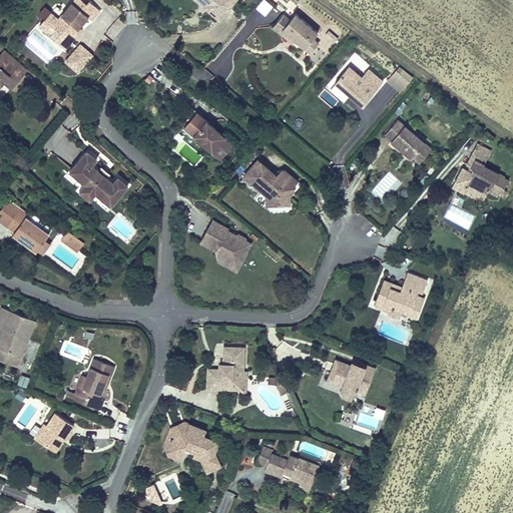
[(79,0),(62,20),(50,35),(66,48),(73,40),(82,28),(91,17),(96,21),(104,12),(93,3),(91,5),(84,0),(79,0)]
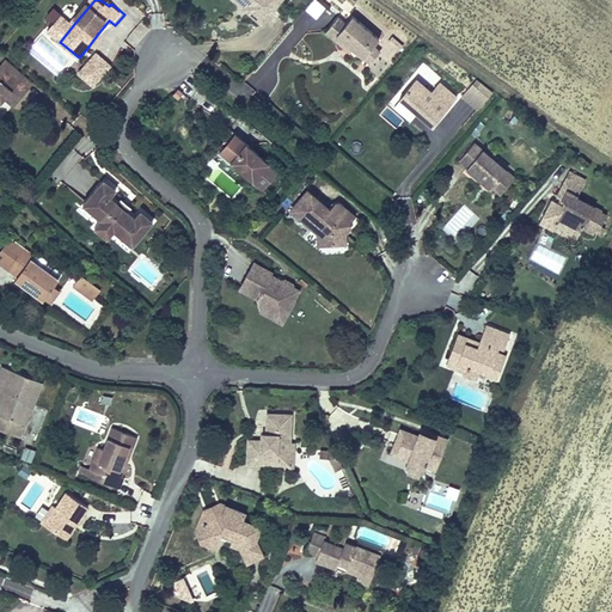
[(238,0),(250,10),(248,12),(265,28),(288,0),(238,0)]
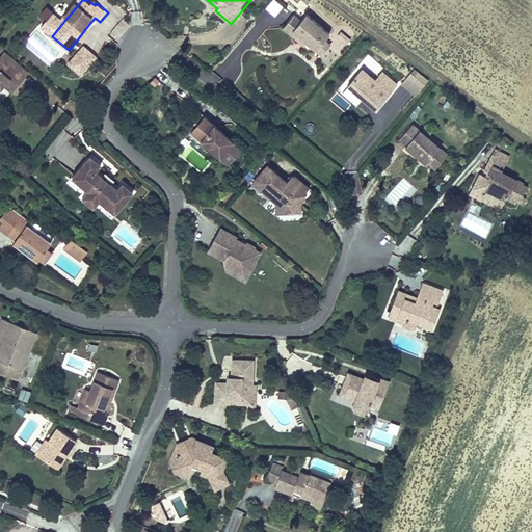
[(45,30),(52,36),(64,21),(56,15),(45,30)]
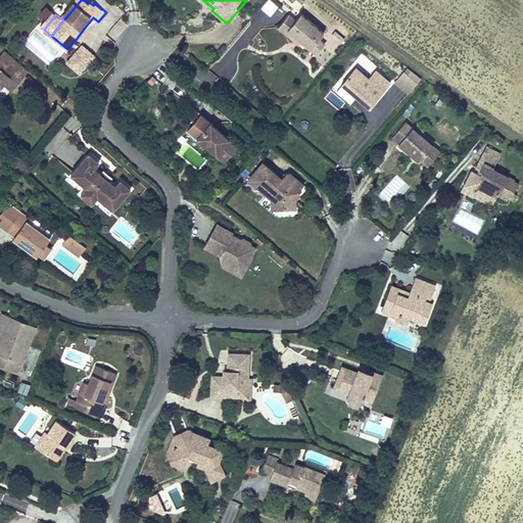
[(297,44),(300,40),(304,44),(315,52),(322,43),(326,38),(303,18),(299,24),(292,17),(281,31),(297,44)]
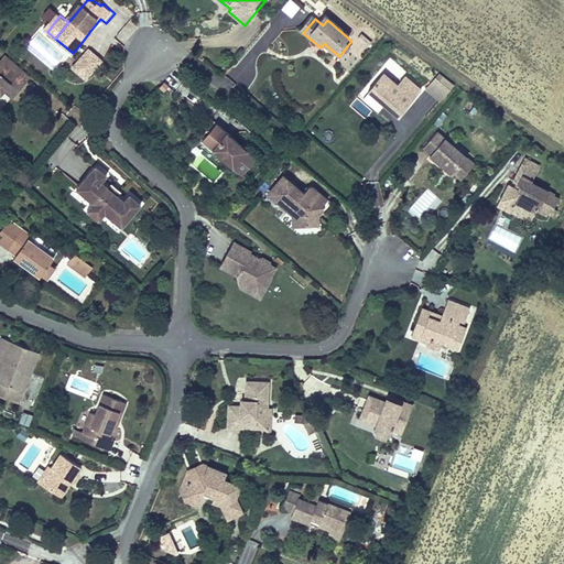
[(83,46),(94,33),(90,31),(80,44),(83,46)]
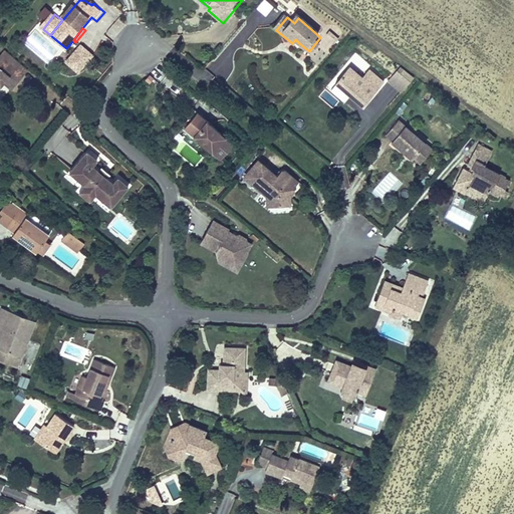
[(66,48),(69,50),(75,42),(73,40),(66,48)]
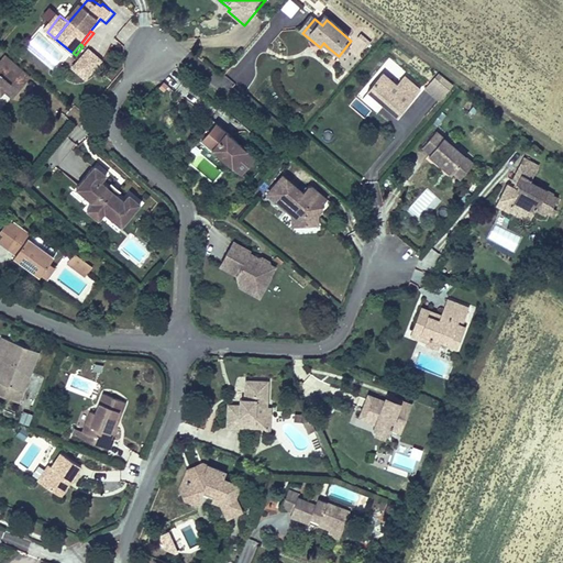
[(345,62),(354,52),(346,46),(339,56),(345,62)]
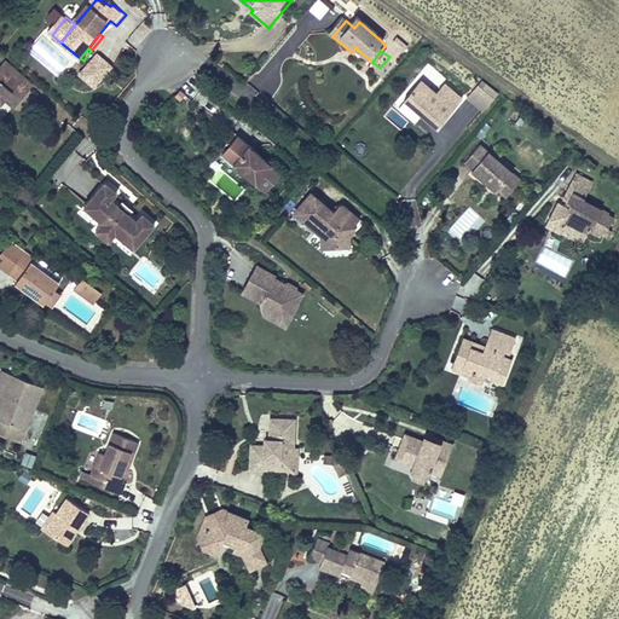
[(99,56),(82,75),(97,88),(115,68),(99,56)]
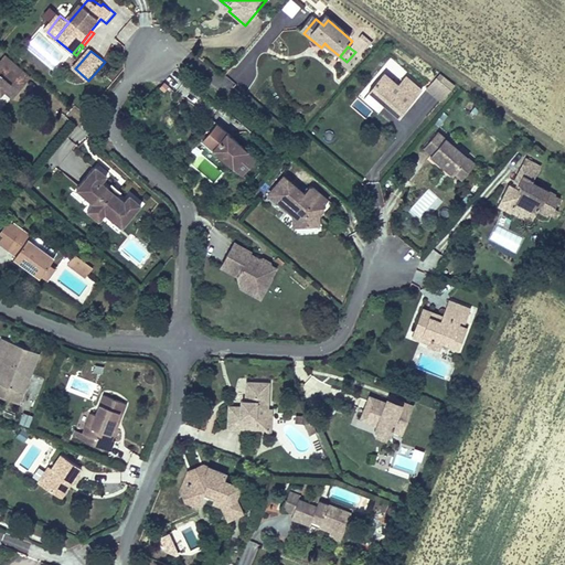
[(16,97),(27,85),(8,70),(13,62),(9,57),(0,67),(0,94),(4,88),(8,92),(16,97)]
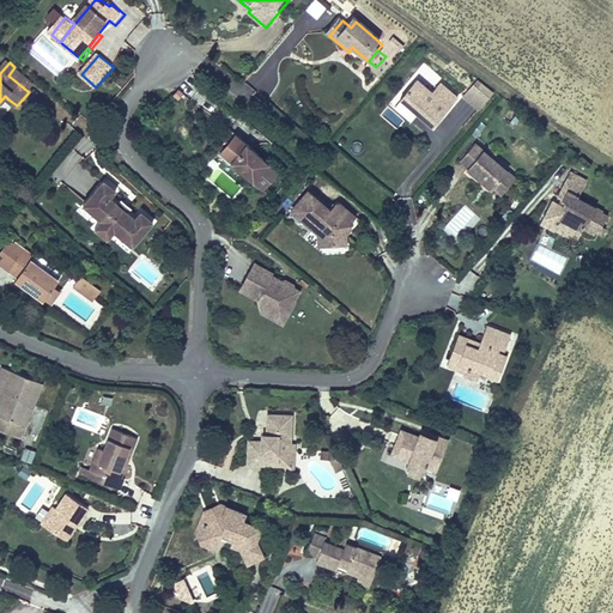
[(8,76),(29,92),(35,85),(14,67),(8,76)]
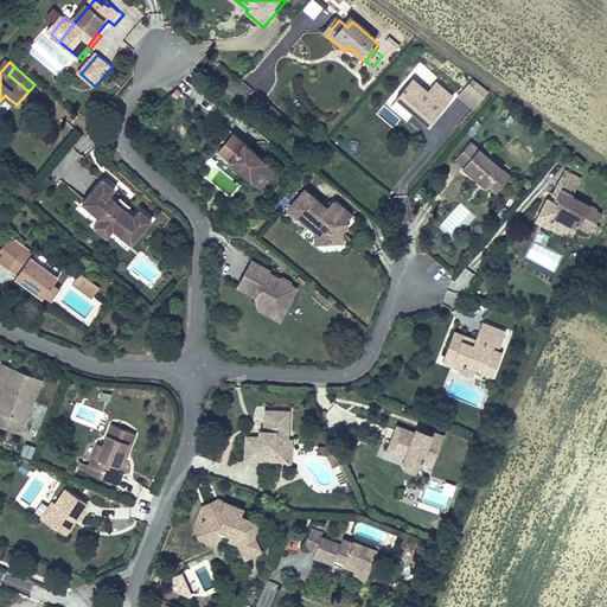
[(397,100),(429,127),(454,98),(436,83),(428,94),(413,81),(397,100)]
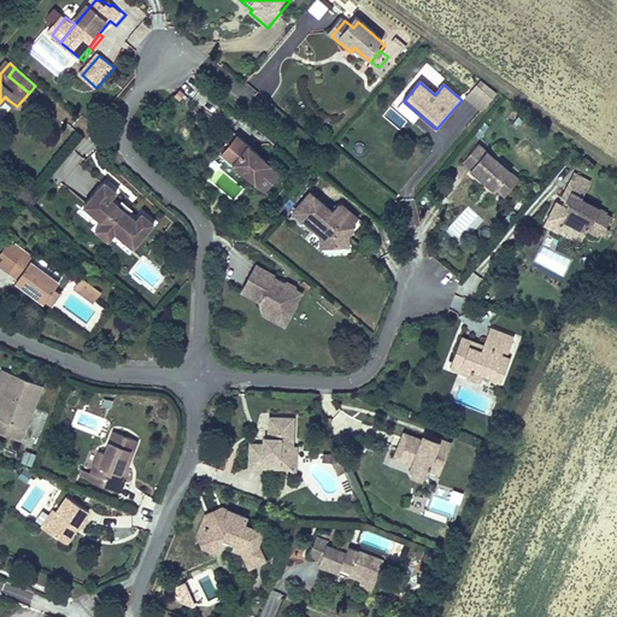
[(466,99),(482,112),(493,99),(476,87),(466,99)]
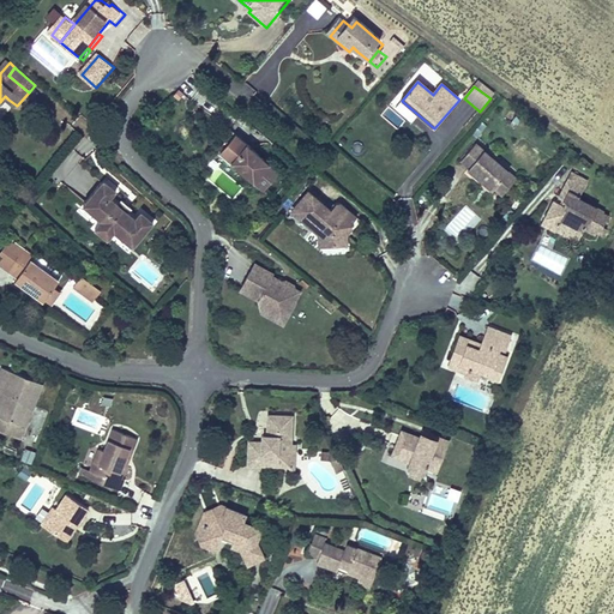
[(85,157),(95,146),(83,137),(74,148),(85,157)]
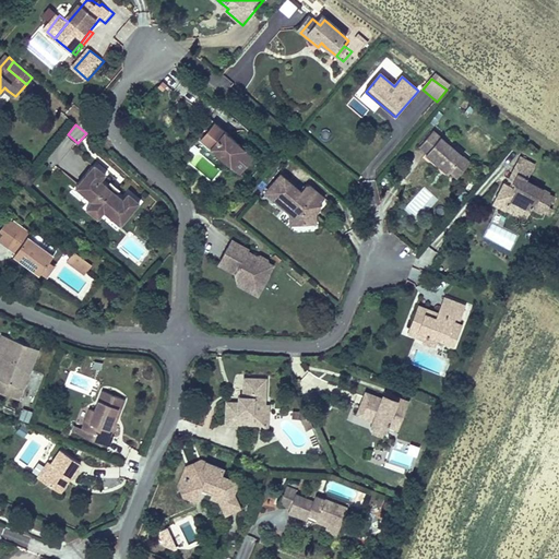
[(232,167),(246,151),(215,125),(201,141),(211,150),(210,151),(230,168),(232,167)]
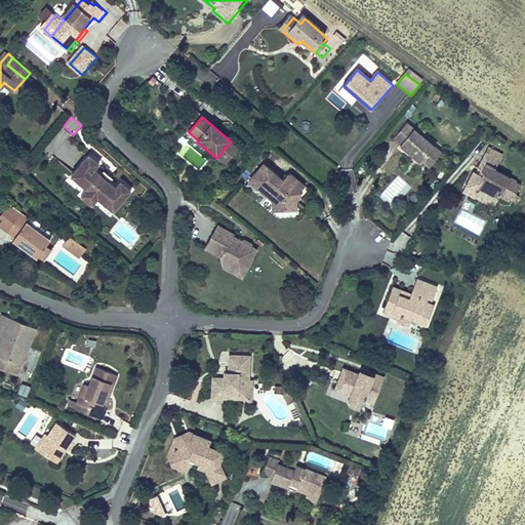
[(425,161),(436,147),(407,123),(396,137),(403,144),(401,146),(422,163),(425,161)]
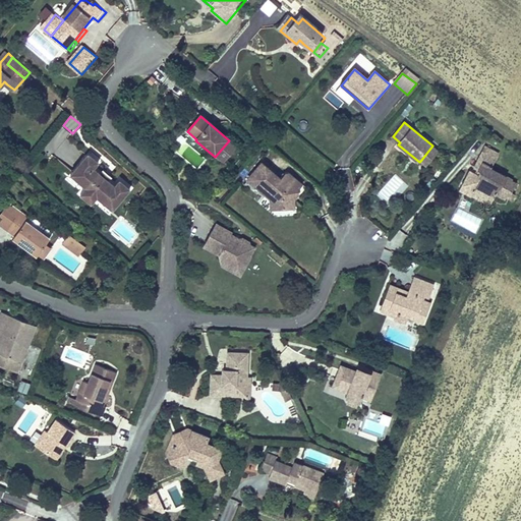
[(62,127),(43,148),(50,155),(69,134),(62,127)]
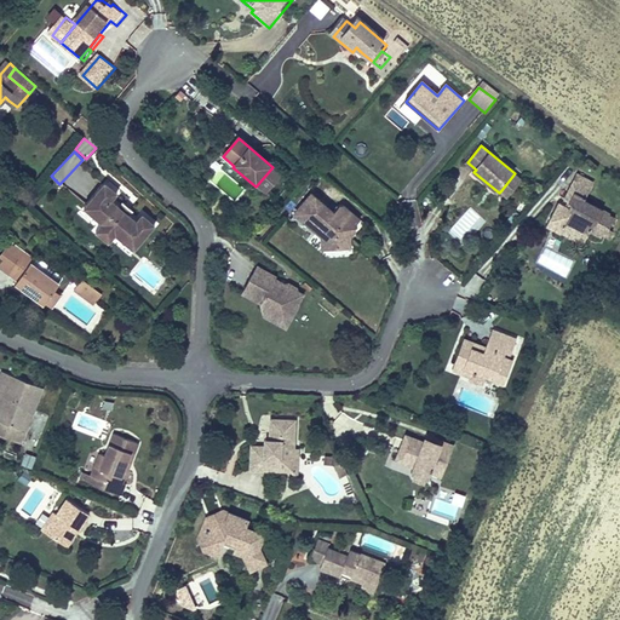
[(281,174),(273,167),(257,185),(267,193),(281,174)]
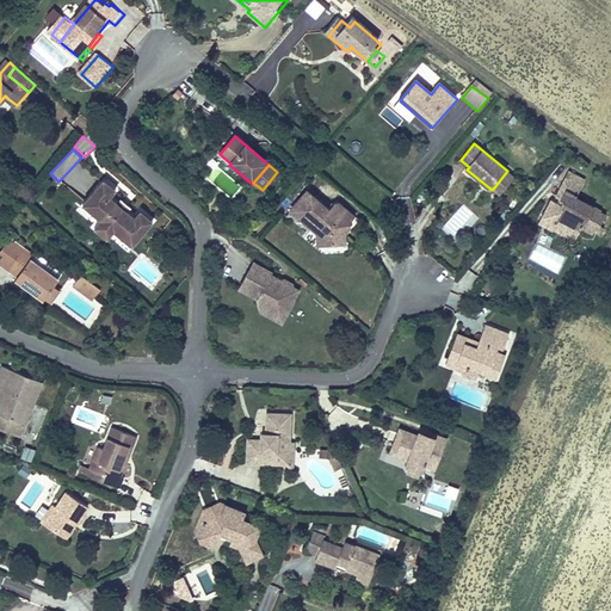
[(516,178),(507,171),(494,187),(503,195),(516,178)]
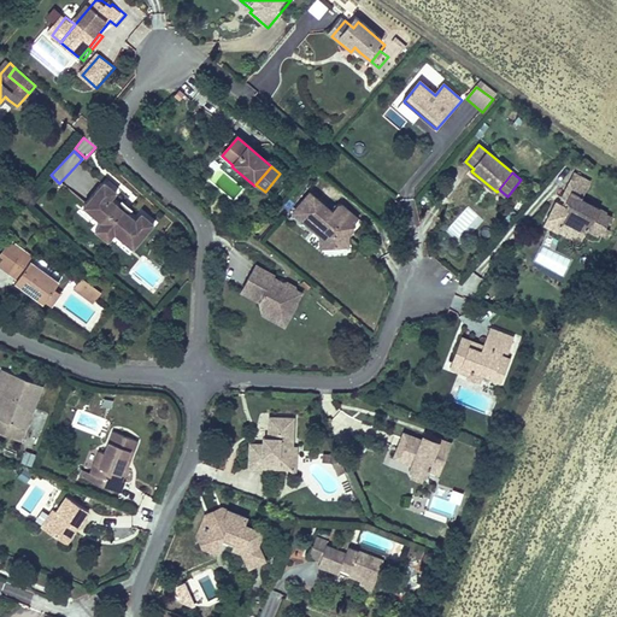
[(568,204),(565,209),(562,207),(556,204),(546,221),(559,229),(562,224),(582,236),(585,231),(595,238),(597,235),(604,239),(609,231),(605,229),(611,218),(606,216),(607,213),(581,199),(591,183),(575,174),(560,199),(565,201),(568,204)]
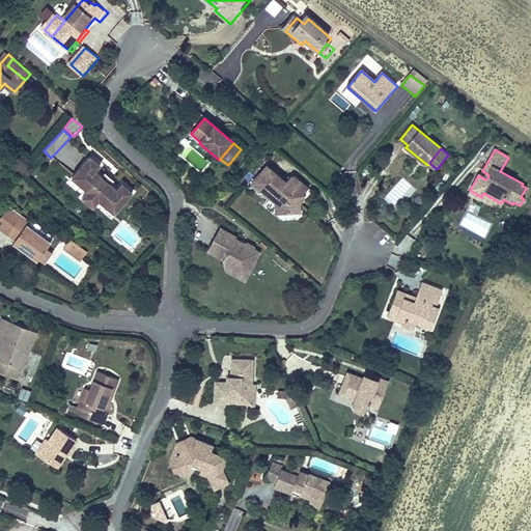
[(111,186),(104,178),(96,173),(103,166),(91,157),(75,176),(90,190),(85,197),(96,207),(102,200),(118,214),(134,194),(123,185),(118,192),(111,186)]
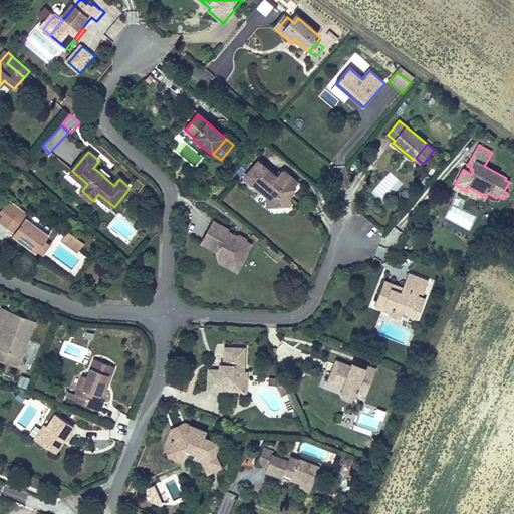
[(269,204),(268,210),(274,210),(280,209),(283,206),(286,209),(292,208),(292,203),(293,202),(291,196),(297,189),(299,187),(285,175),(284,174),(279,179),(261,164),(247,180),(261,191),(263,187),(273,194),(269,200),(269,204)]
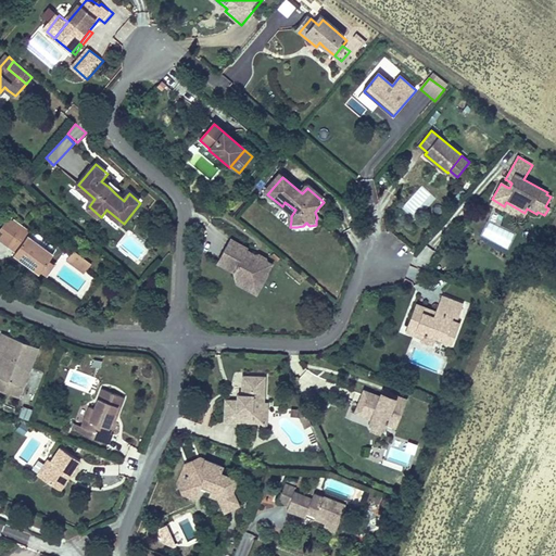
[(111,185),(109,187),(116,194),(118,191),(111,185)]
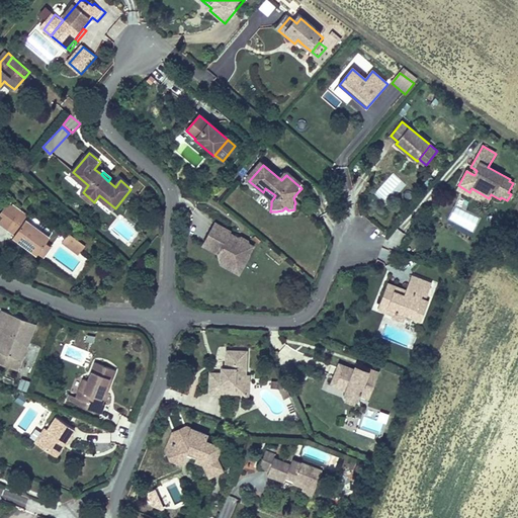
[(287,176),(301,188),(304,186),(289,174),(287,176)]
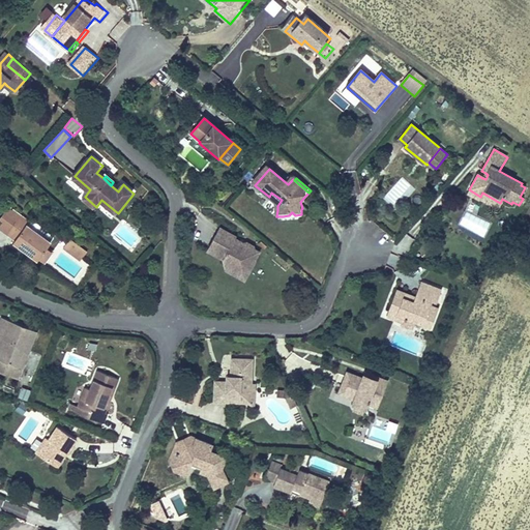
[(394,203),(410,186),(402,178),(386,195),(394,203)]
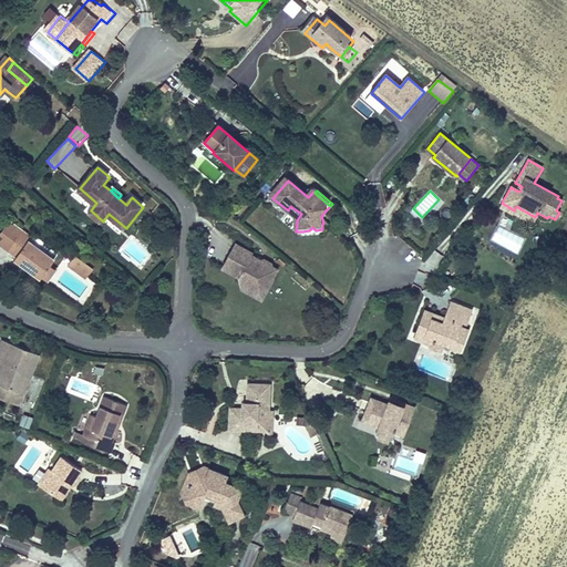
[(394,194),(384,210),(394,217),(404,200),(394,194)]
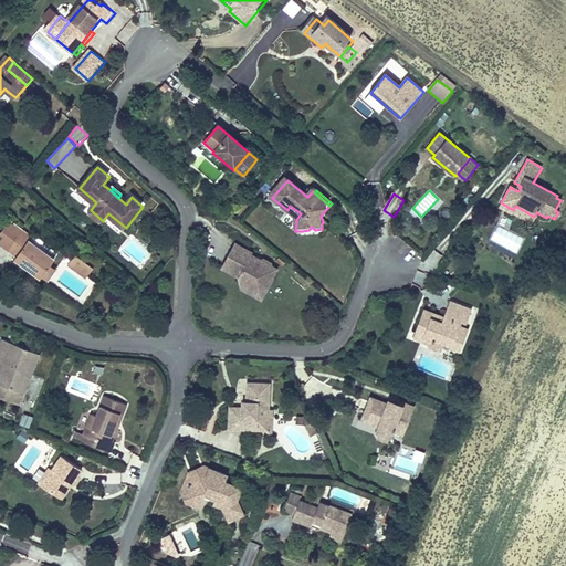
[(512,213),(530,223),(534,217),(515,206),(513,210),(501,202),(498,208),(511,215),(512,213)]
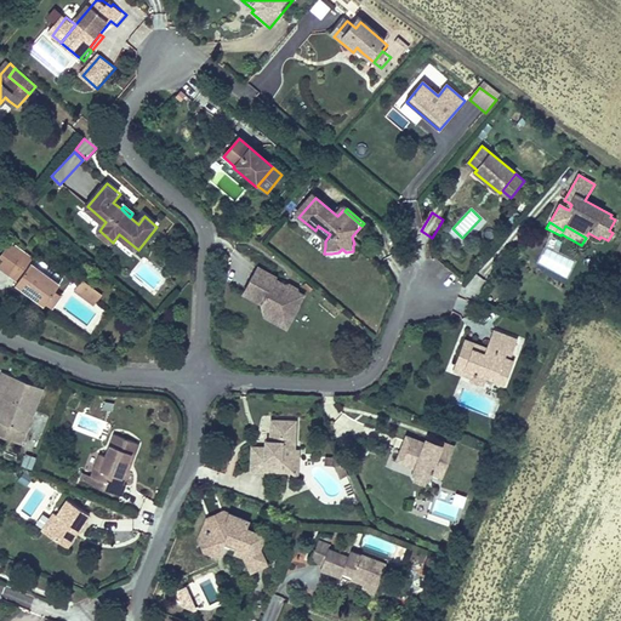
[(0,265),(11,273),(26,254),(12,244),(0,260),(0,265)]
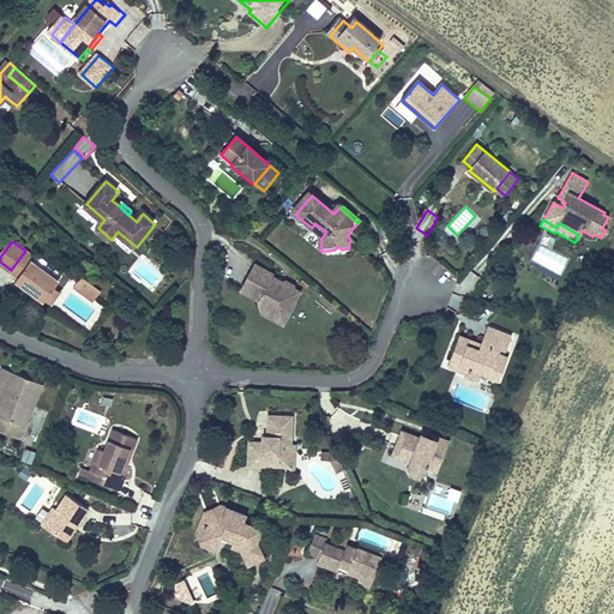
[(20,276),(17,281),(46,301),(54,290),(60,282),(32,264),(36,258),(25,251),(11,270),(20,276)]
